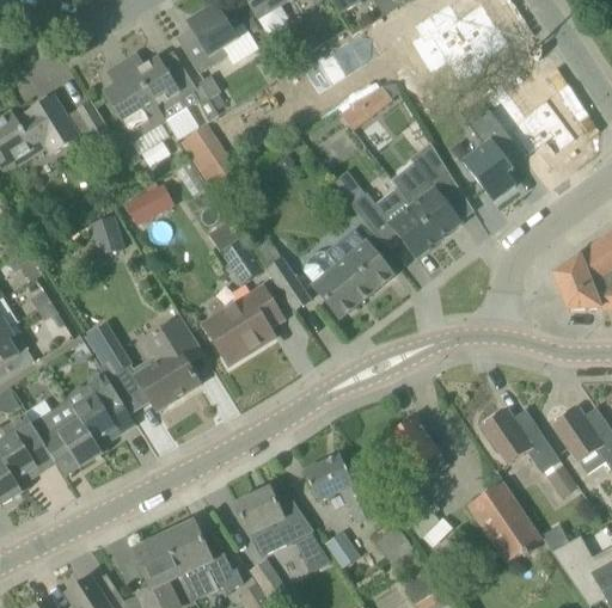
[(246,0),(258,18),(267,30),(271,31),(286,23),(288,17),(280,5),(287,0),(246,0)]
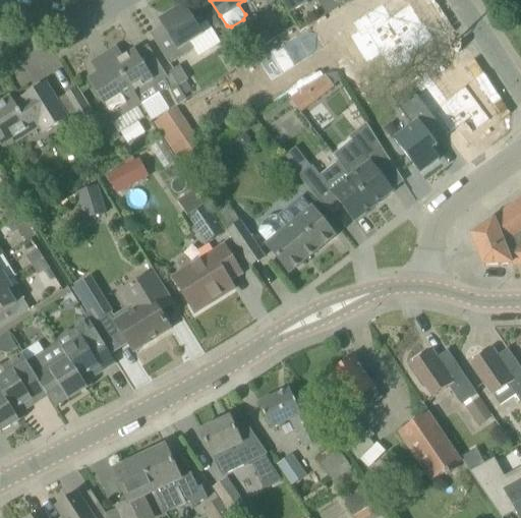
[(282,0),(290,12),(308,1),(307,0),(282,0)]
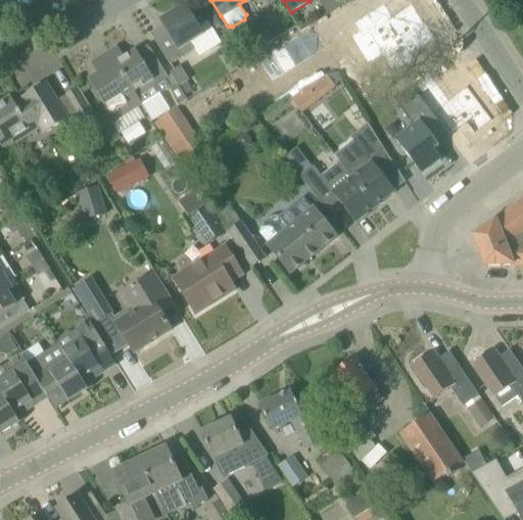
[(370,0),(349,13),(358,28),(365,24),(388,63),(411,50),(407,44),(430,30),(421,13),(420,14),(411,0),(398,0),(388,7),(383,0),(370,0)]
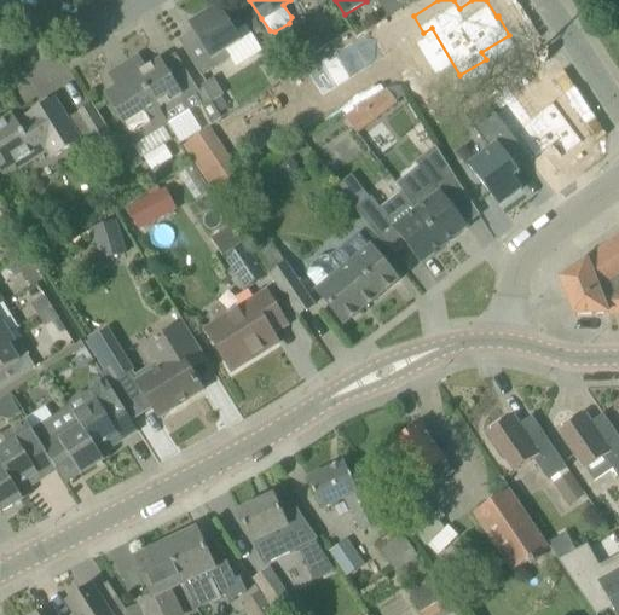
[(201,74),(230,56),(235,64),(262,48),(254,35),(247,23),(235,30),(218,4),(190,21),(195,28),(179,38),(201,74)]
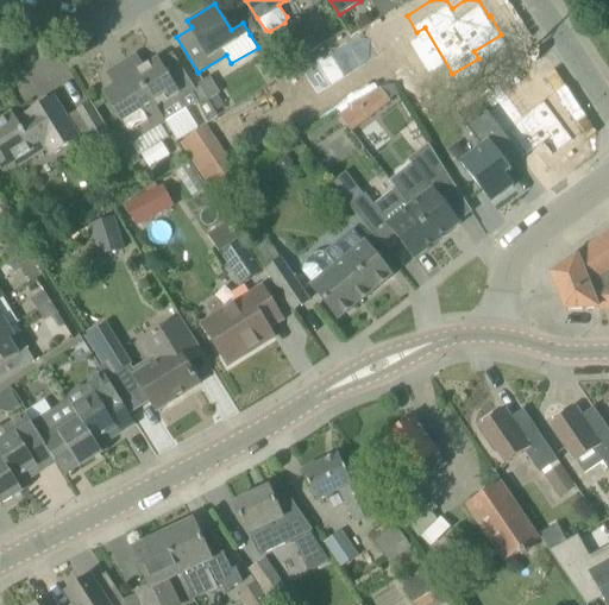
[(251,17),(243,23),(250,35),(258,29),(251,17)]
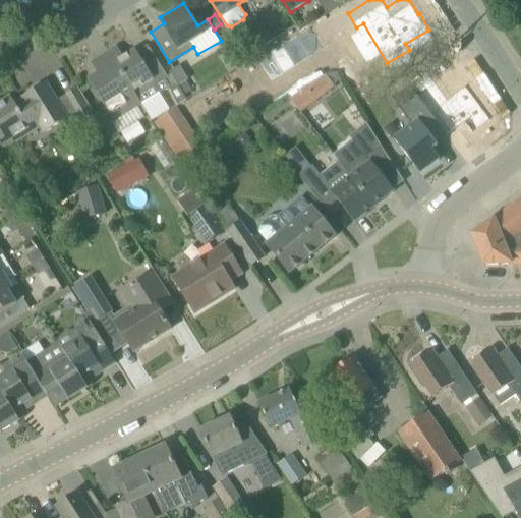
[(168,85),(164,77),(167,74),(150,46),(138,53),(135,48),(123,55),(117,45),(109,50),(141,103),(143,101),(157,93),(168,85)]
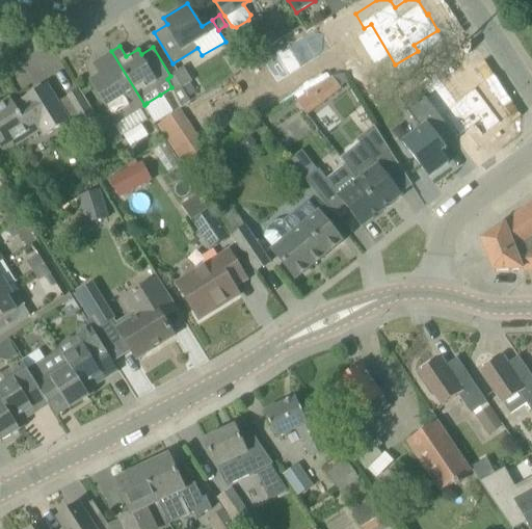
[(301,47),(265,59),(272,80),(309,68),(301,47)]
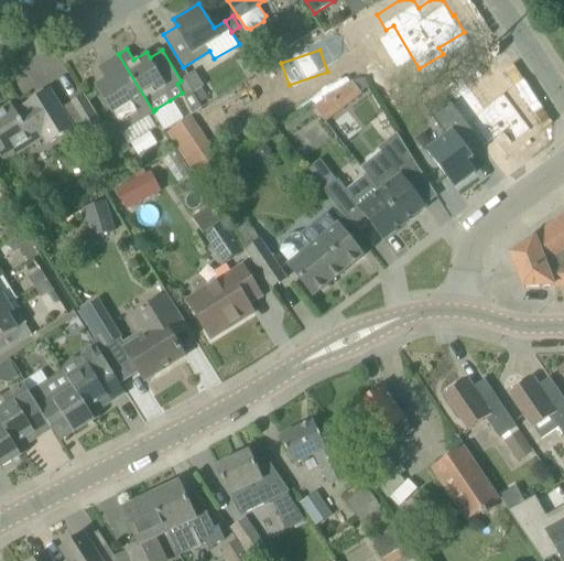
[(149,114),(153,111),(118,54),(98,66),(105,78),(95,84),(114,115),(104,121),(122,152),(130,147),(128,142),(152,127),(155,125),(149,114)]
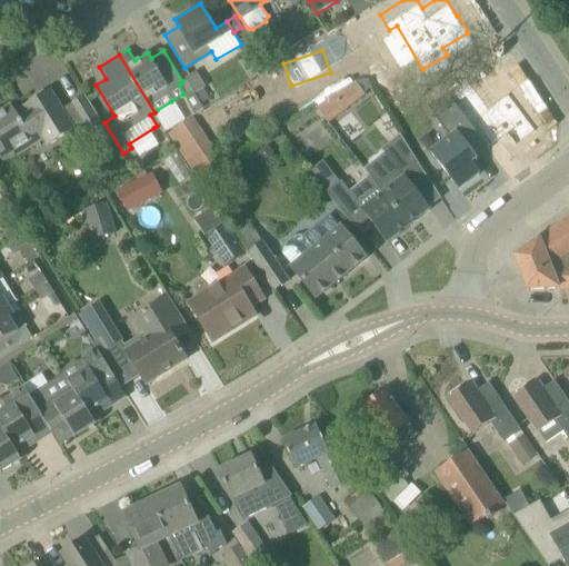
[(196,70),(185,77),(186,79),(193,91),(203,86),(205,85),(196,70)]
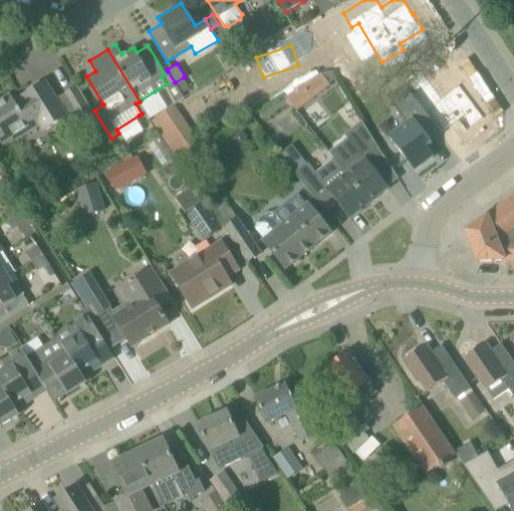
[(423,71),(410,81),(416,89),(412,92),(442,133),(453,123),(454,124),(459,121),(466,131),(485,116),(459,82),(441,95),(423,71)]
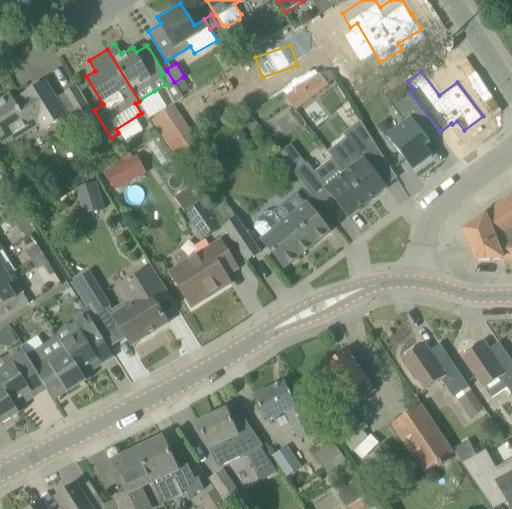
[(311,96),(328,84),(327,82),(319,72),(303,85),(311,96)]
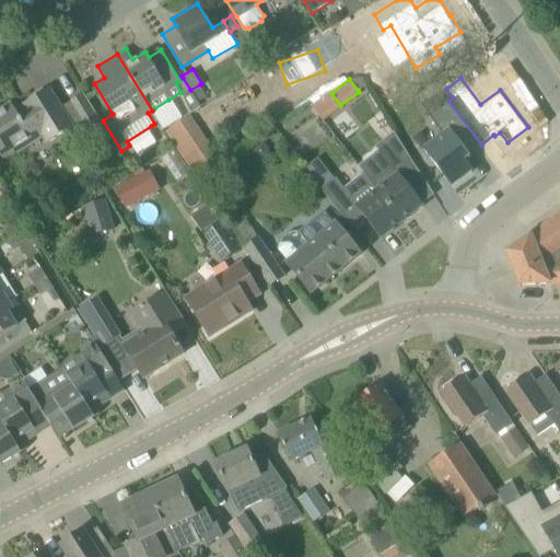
[(200,84),(190,90),(199,103),(208,97),(200,84)]
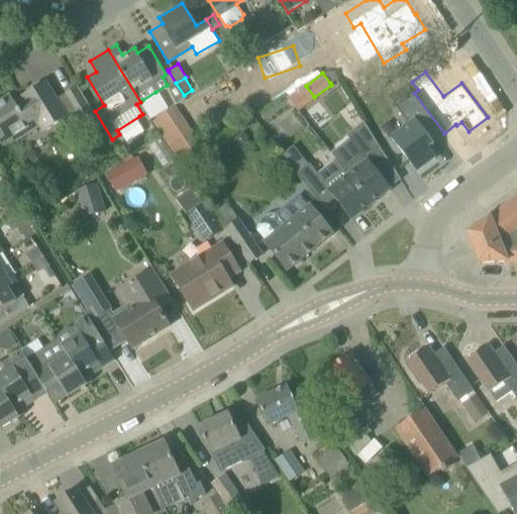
[(43,130),(68,115),(45,80),(21,95),(22,98),(15,102),(10,93),(1,99),(0,98),(0,141),(2,144),(19,133),(20,135),(39,124),(43,130)]
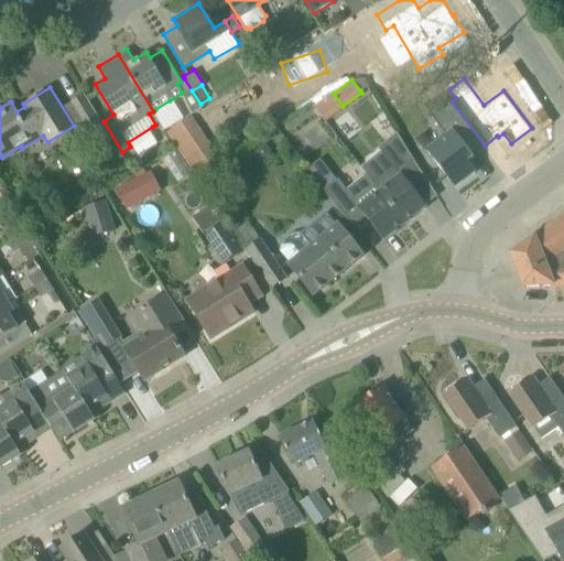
[(89,128),(101,120),(84,92),(72,99),(89,128)]
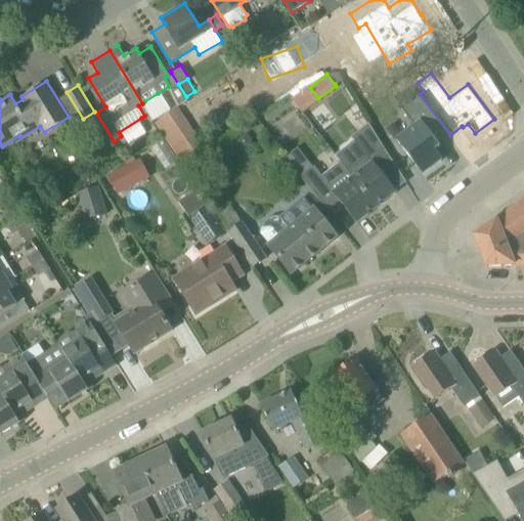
[(415,124),(396,137),(422,173),(441,159),(434,148),(439,145),(438,143),(450,135),(420,94),(402,107),(415,124)]
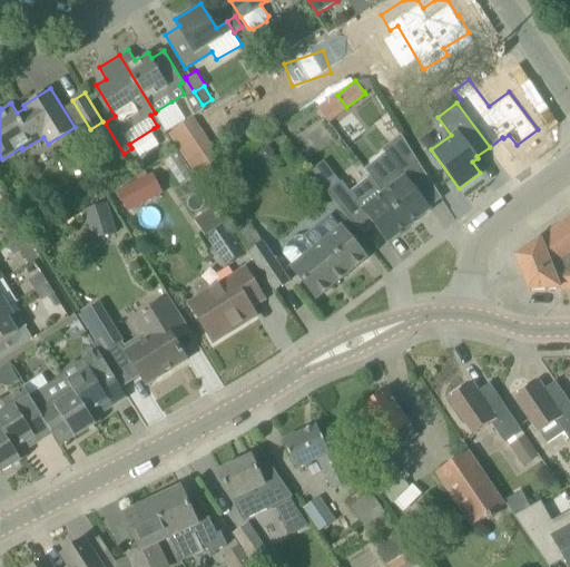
[(193,116),(168,133),(197,175),(222,158),(193,116)]
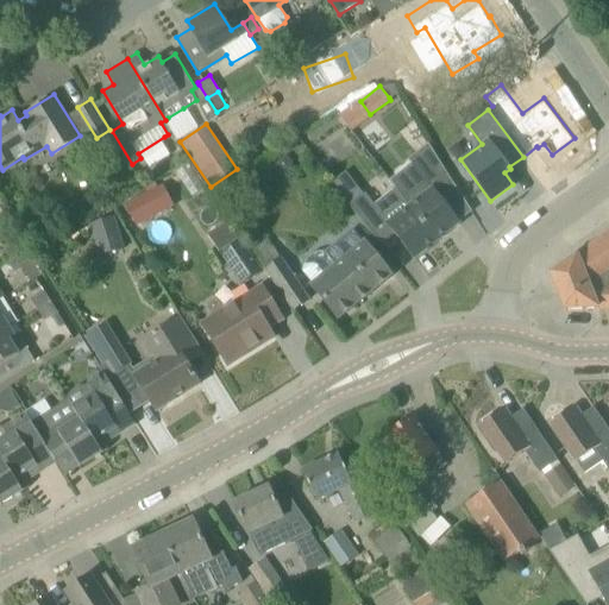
[(421,196),(410,205),(437,239),(459,221),(439,196),(454,184),(428,142),(408,157),(422,176),(413,184),(421,196)]
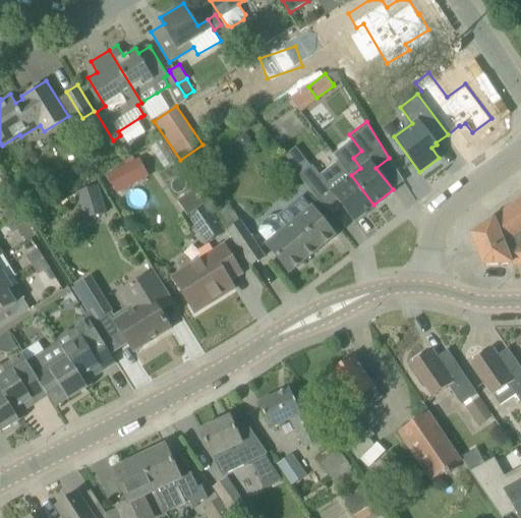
[(235,142),(239,147),(245,147),(249,141),(249,136),(244,132),(239,132),(235,137),(235,142)]
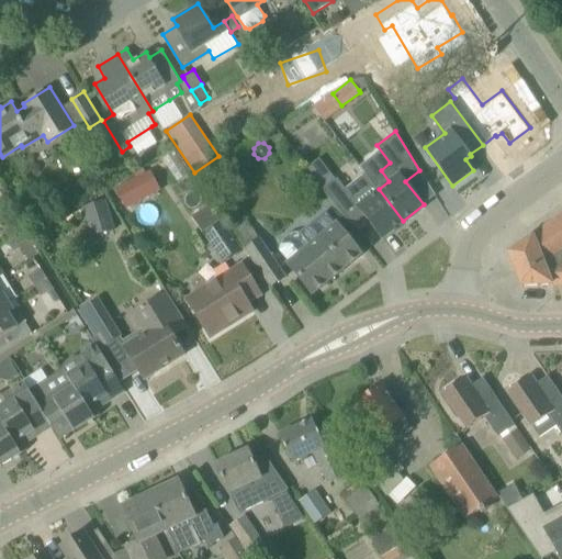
[(403,221),(379,189),(364,172),(345,188),(336,177),(323,187),(351,223),(364,213),(382,236),(403,221)]
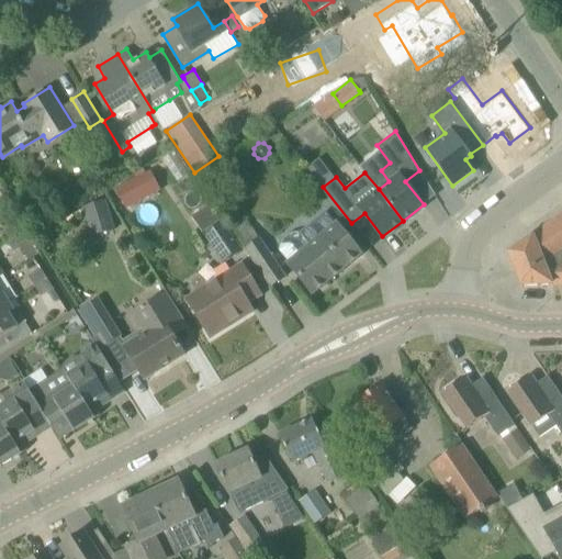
[(134,178),(115,189),(126,207),(144,197),(134,178)]
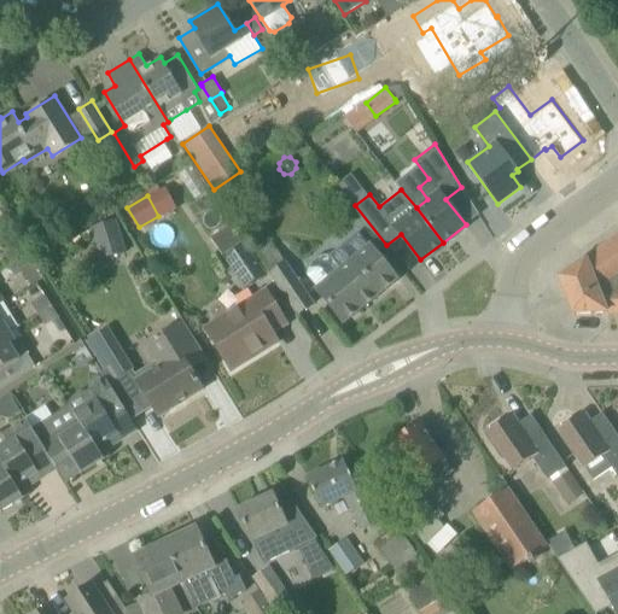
[(97,245),(109,241),(122,237),(116,217),(91,226),(97,245)]
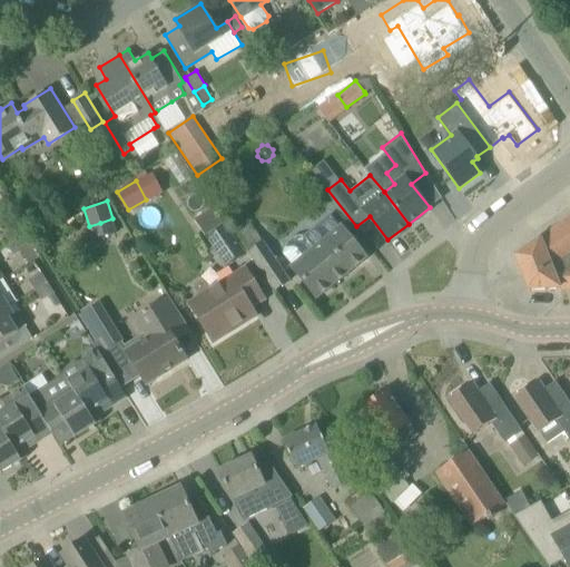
[(212,206),(194,217),(205,234),(222,222),(212,206)]
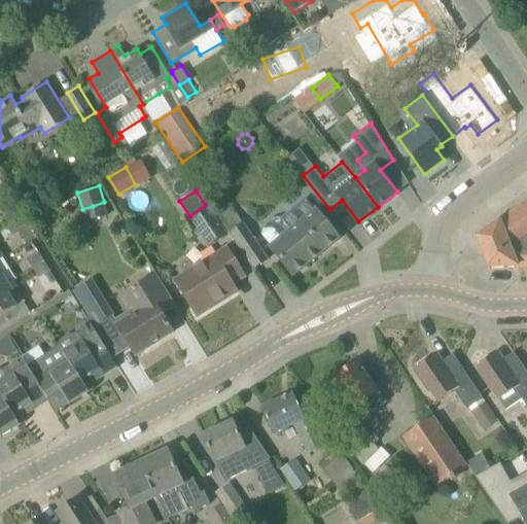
[(526,198),(477,236),(489,266),(526,265),(526,198)]
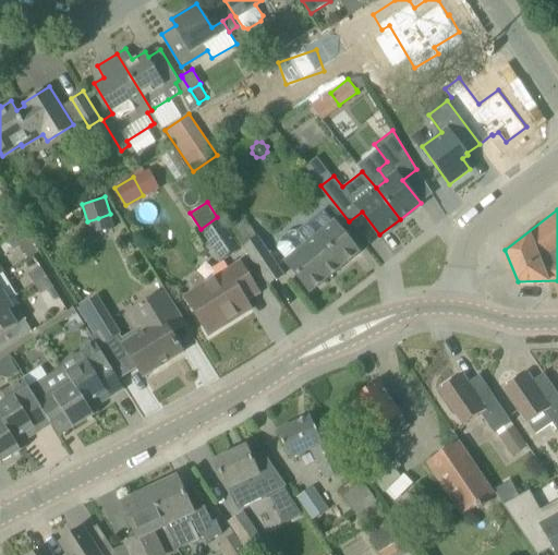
[(221,239),(231,253),(241,246),(221,217),(202,231),(211,245),(221,239)]
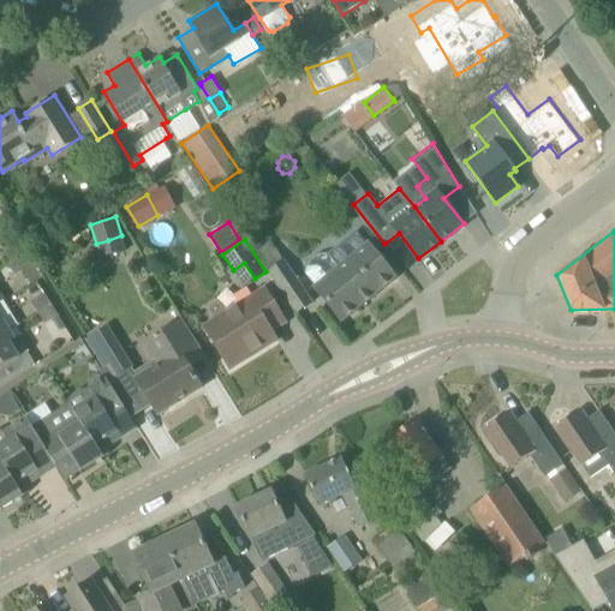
[(368,243),(339,267),(315,286),(342,319),(395,277),(368,243)]
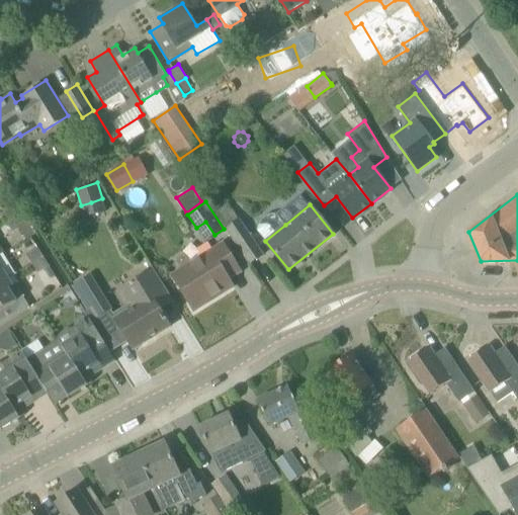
[(1,212),(8,223),(18,216),(11,205),(1,212)]
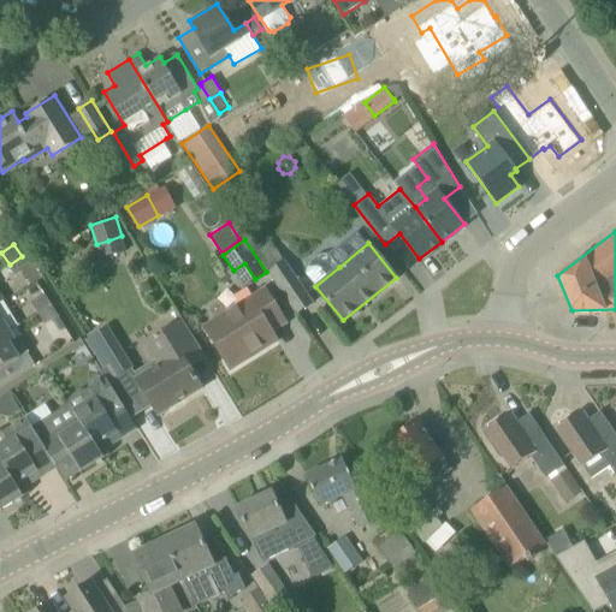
[(22,256),(10,265),(16,274),(28,266),(22,256)]
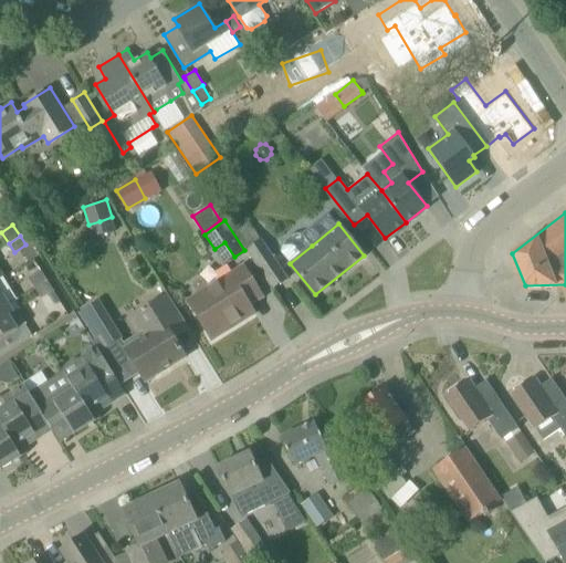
[(245,249),(260,269),(272,287),(286,277),(274,259),(260,238),(245,249)]
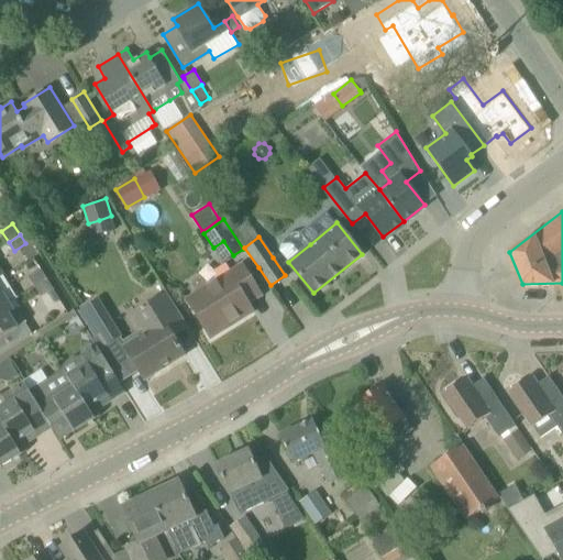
[(242,262),(186,297),(210,337),(253,310),(245,296),(257,288),(242,262)]
